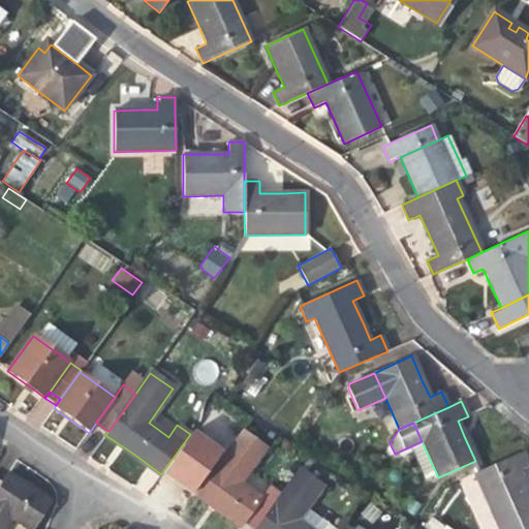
[(241,527),(243,524),(248,518),(259,525),(281,494),(270,486),(261,496),(242,481),(266,448),(242,432),(196,496),(223,515),(241,527)]
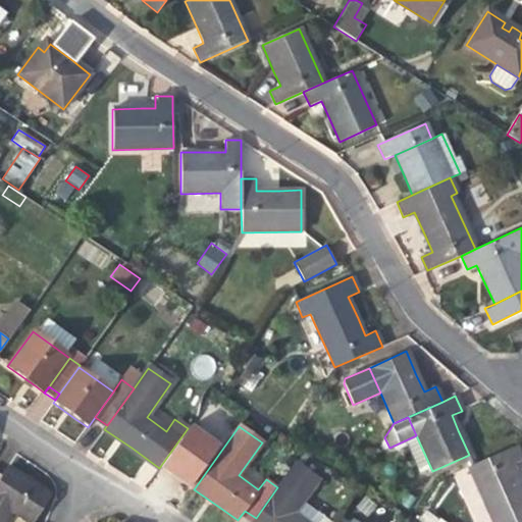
[(516,448),(469,468),(491,521),(521,521),(521,489),(520,486),(512,466),(521,462),(516,448)]
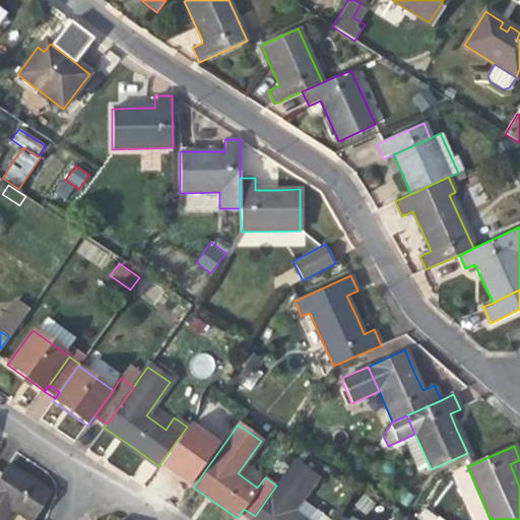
[(295,460),(276,485),(255,516),(252,519),(331,519),(302,499),(318,477),(295,460)]
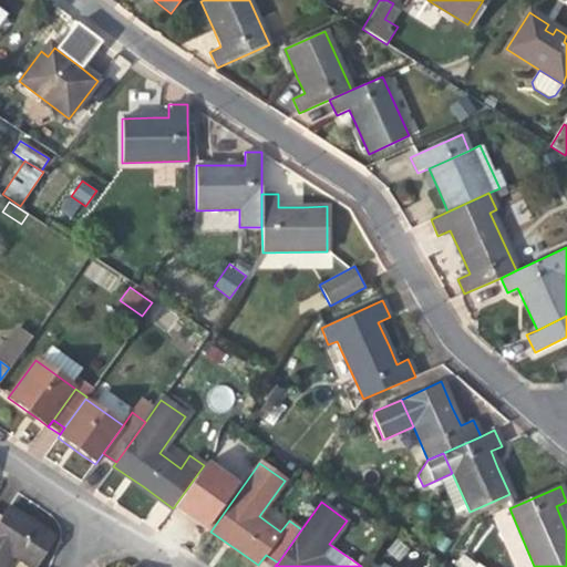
[(8,506),(0,518),(0,566),(4,566),(12,556),(28,566),(35,566),(55,537),(34,524),(8,506)]
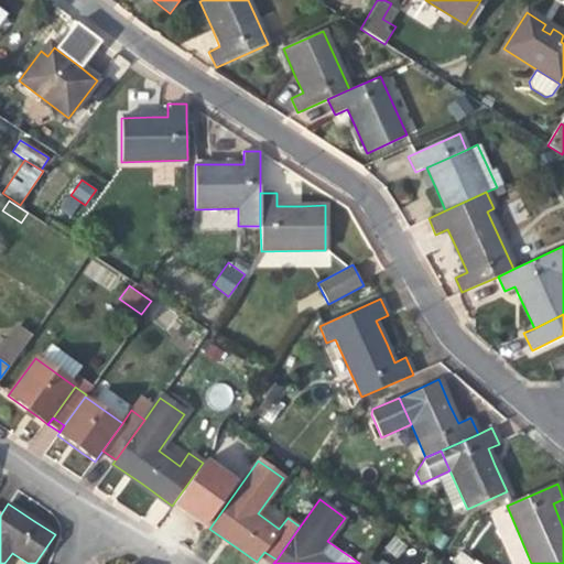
[(454,563),(483,563),(461,550),(453,563),(454,563)]
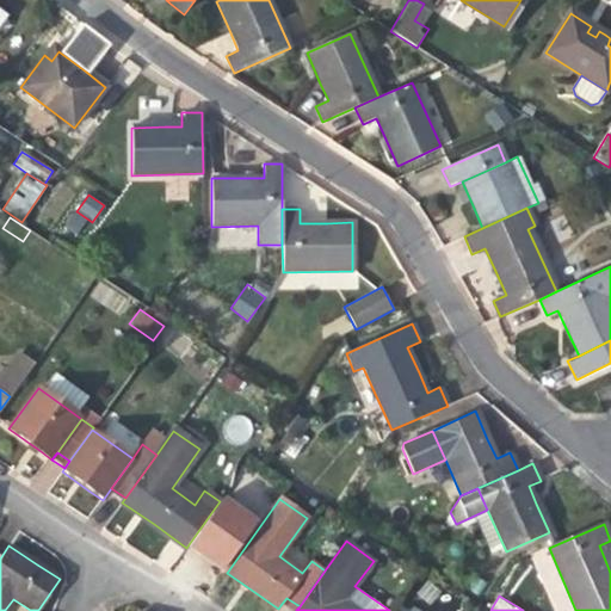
[(281,605),(288,610),(296,610),(300,606),(287,598),(281,605)]
